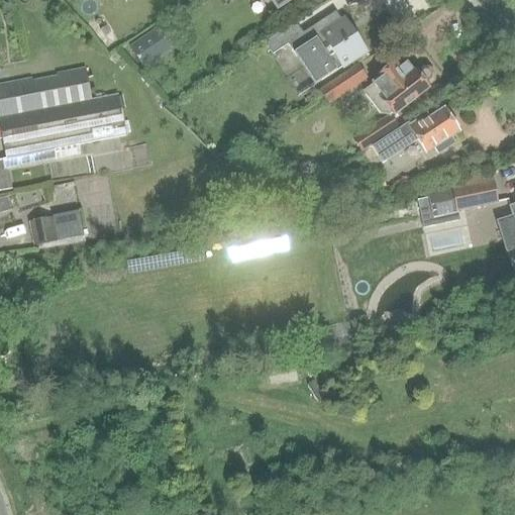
[(272,0),(279,9),(291,0),(272,0)]
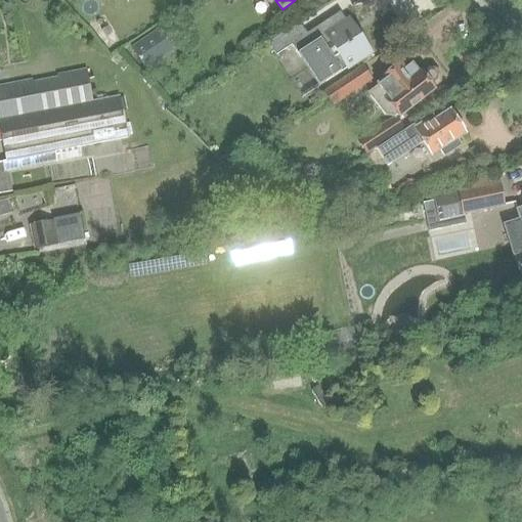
[(325,81),(347,67),(372,50),(360,34),(357,36),(340,11),(313,29),(305,17),(268,42),(276,54),(293,44),(301,56),(305,53),(325,81)]
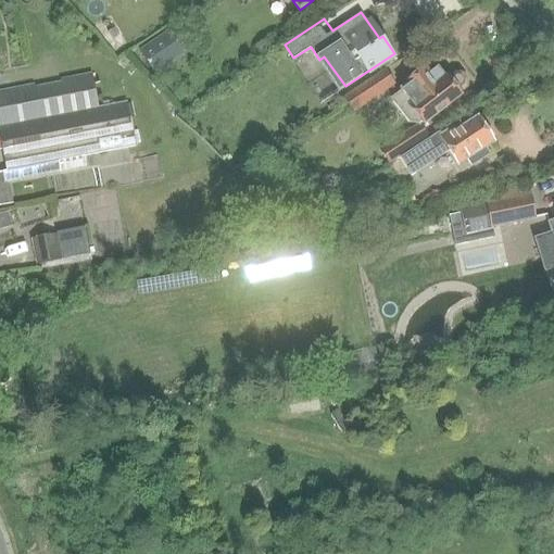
[(185,54),(170,30),(141,49),(155,73),(185,54)]
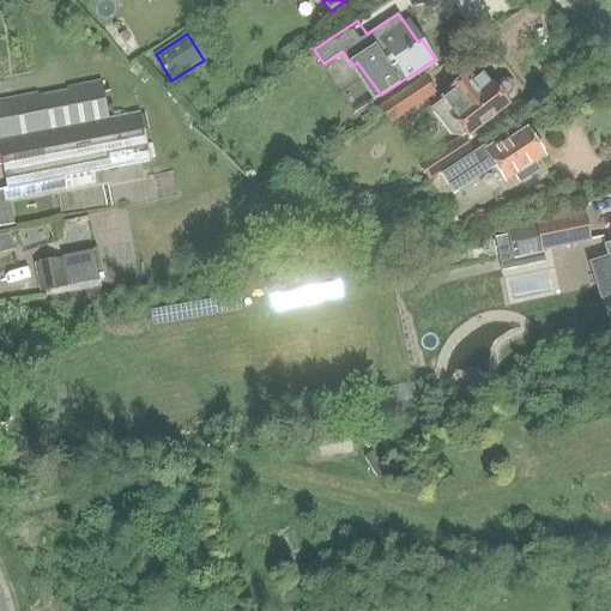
[(472,151),(470,147),(465,140),(471,135),(467,132),(508,102),(506,101),(514,94),(515,88),(509,80),(503,79),(495,85),(494,84),(492,84),(483,72),(472,80),(467,74),(442,94),(443,97),(431,106),(452,131),(460,133),(463,135),(419,162),(430,177),(472,151)]
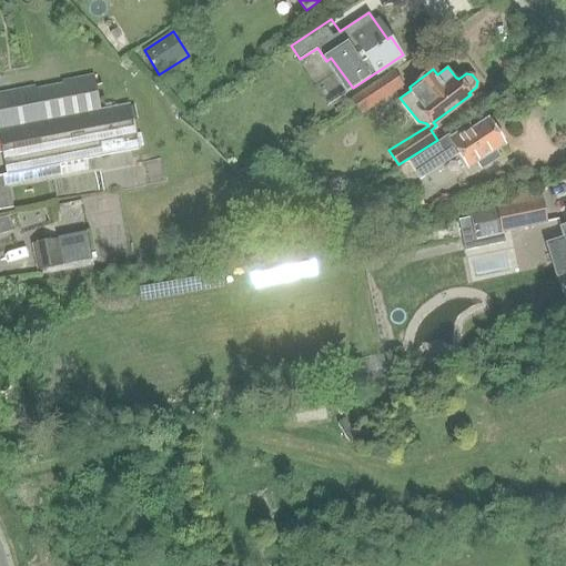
[(393,71),(353,98),(361,111),(402,83),(393,71)]
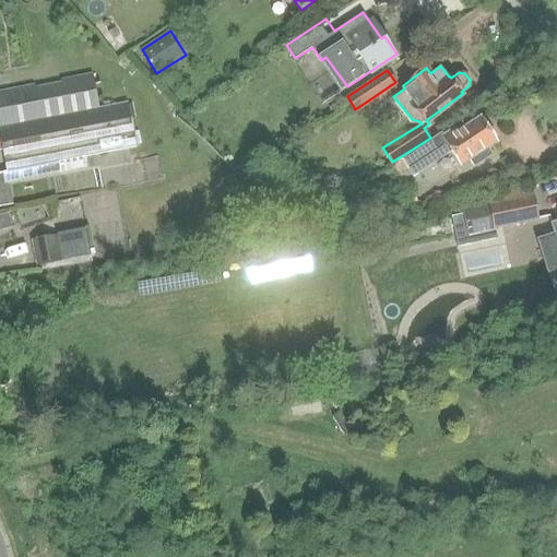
[(35,84),(0,91),(0,126),(99,106),(93,72),(62,79),(63,86),(37,92),(35,84)]
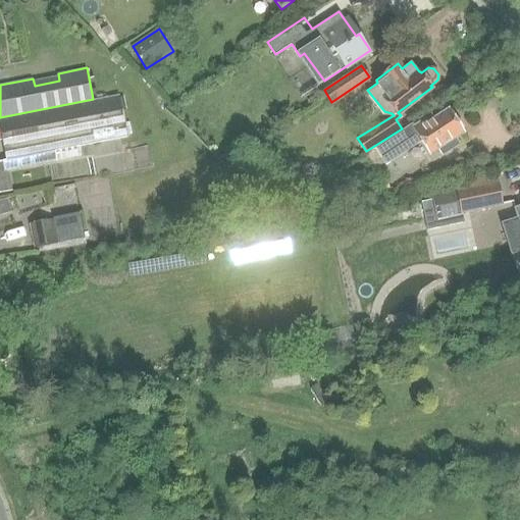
[(0,127),(1,135),(7,160),(128,137),(120,94),(93,99),(0,117),(0,127)]
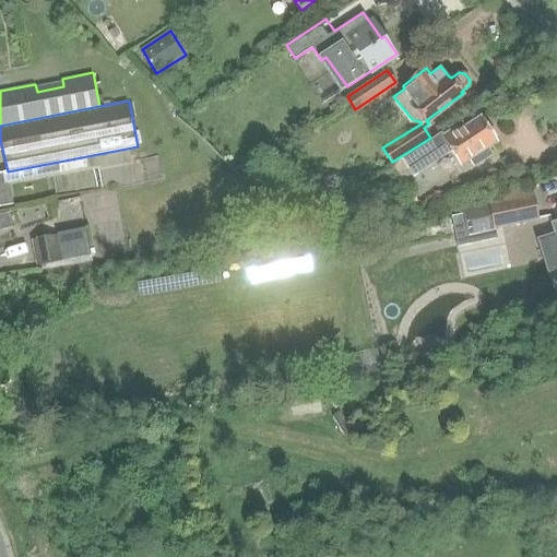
[(442,132),(419,146),(403,157),(415,175),(453,150),(462,164),(471,158),(476,165),(494,154),(489,146),(496,142),(481,118),(464,129),(462,125),(445,135),(442,132)]
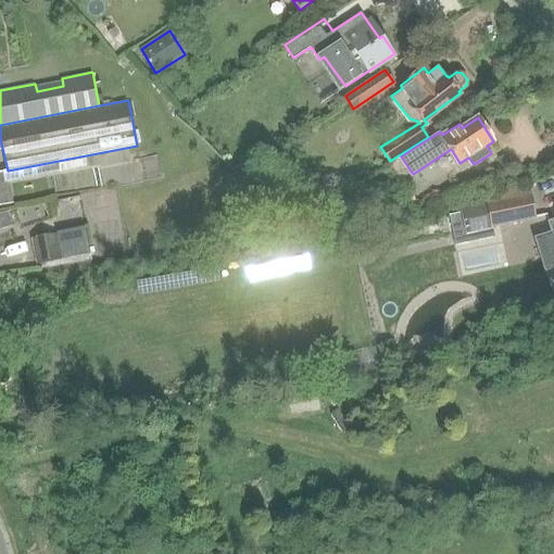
[(0,203),(12,201),(5,172),(0,172),(0,203)]
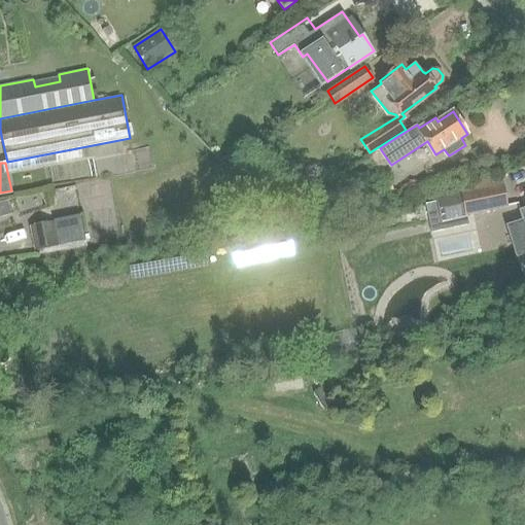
[(435,187),(443,219),(467,214),(510,205),(504,183),(502,173),(473,179),(435,187)]
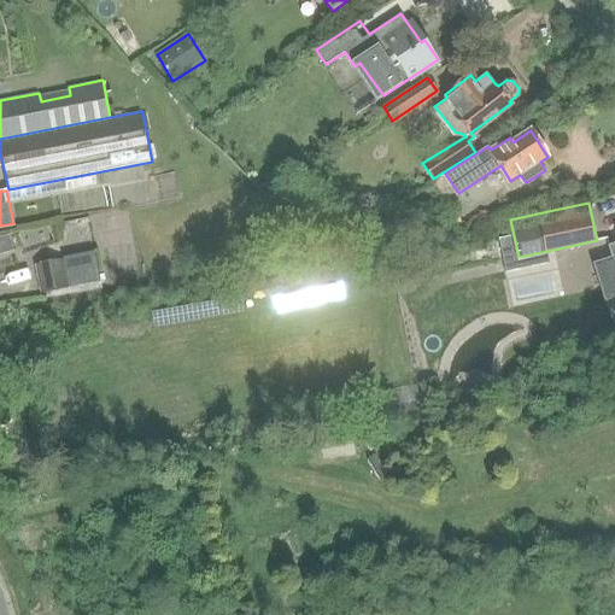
[(36,264),(42,292),(72,286),(66,257),(36,264)]
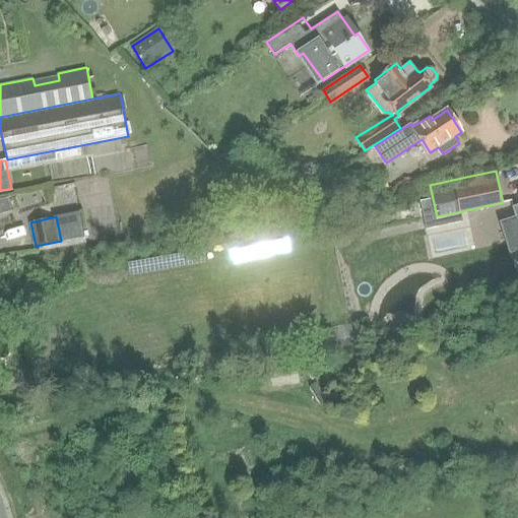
[(330,328),(316,331),(320,355),(334,352),(330,328)]
